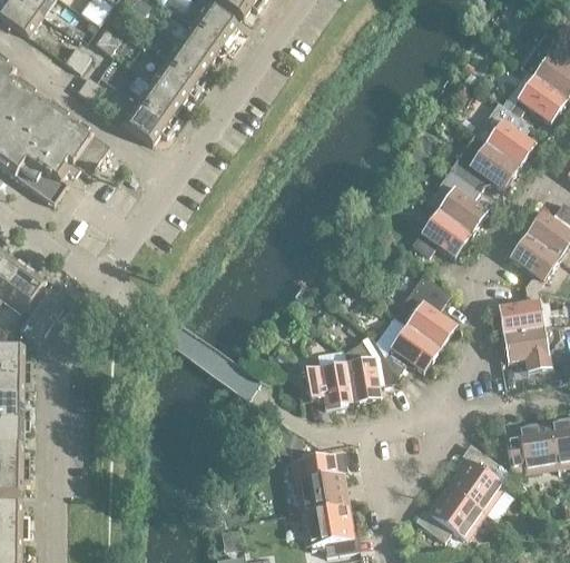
[(42,16),(20,0),(3,0),(0,5),(0,15),(28,36),(42,16)]
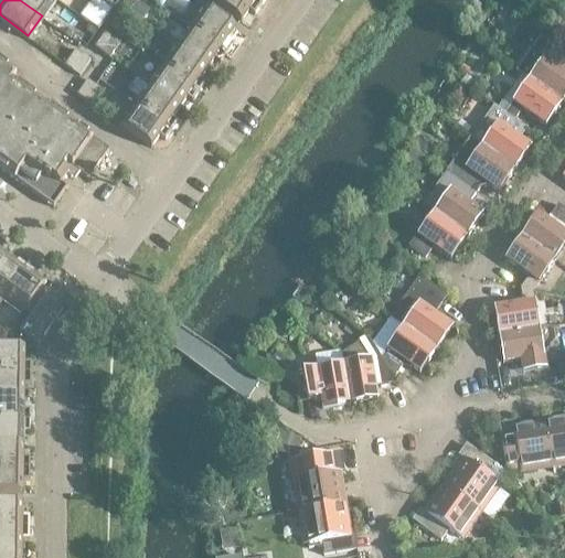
[(20,0),(42,15),(53,0),(20,0)]
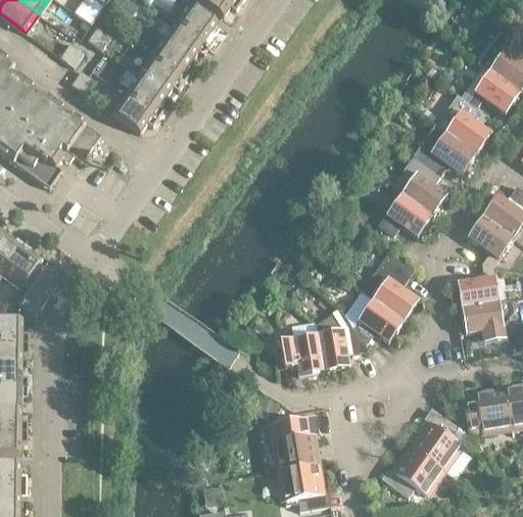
[(241,1),(240,0),(200,0),(223,16),(230,6),(235,9),(241,1)]
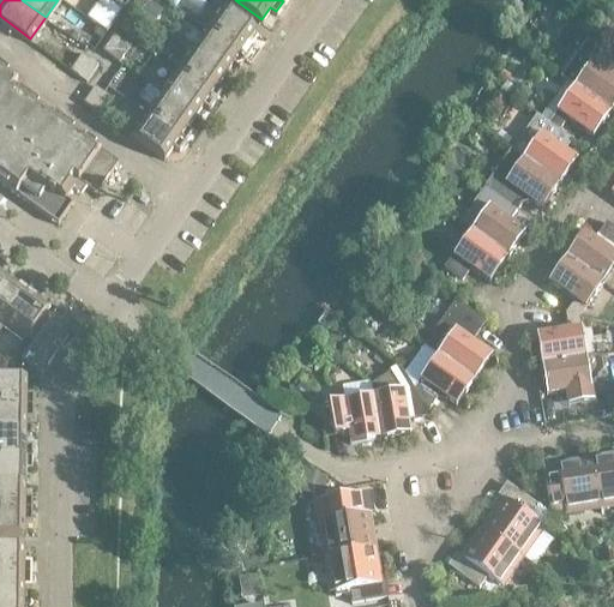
[(601,0),(608,11),(613,7),(608,0),(601,0)]
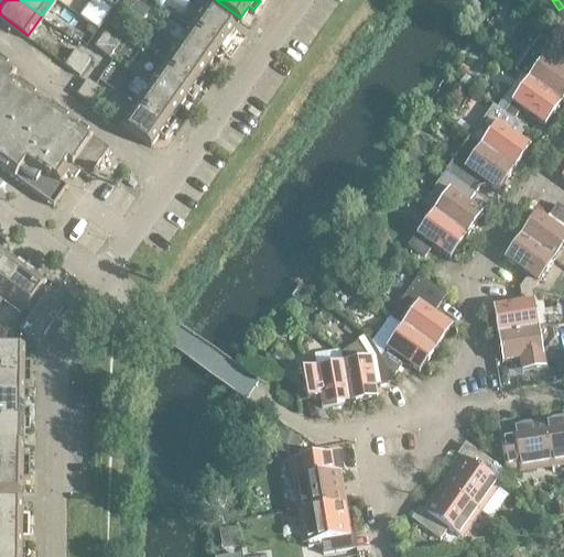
[(203,1),(203,2),(188,22),(226,48),(232,40),(227,35),(236,24),(203,1)]
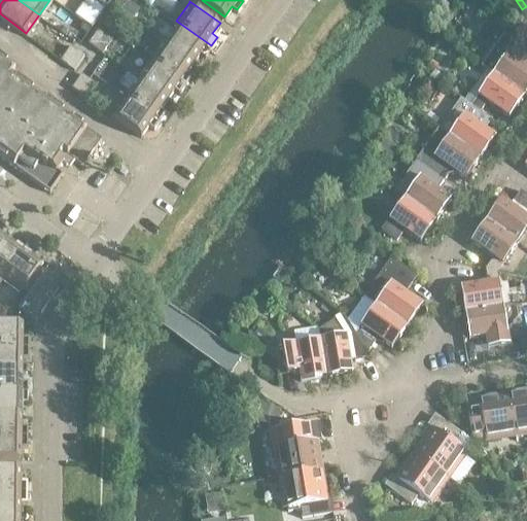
[(502,8),(496,12),(502,22),(508,18),(502,8)]
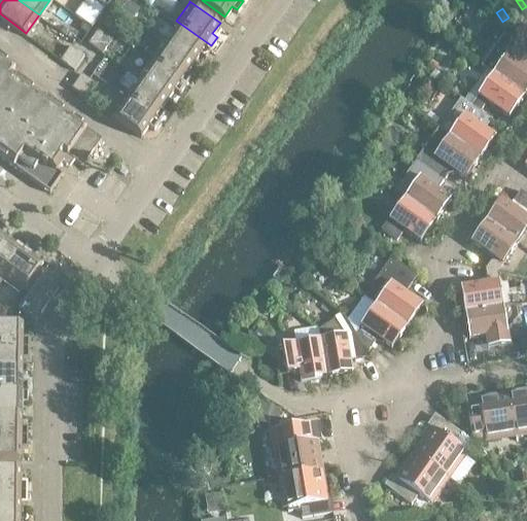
[(526,12),(526,11),(518,18),(524,27),(526,24),(526,12)]
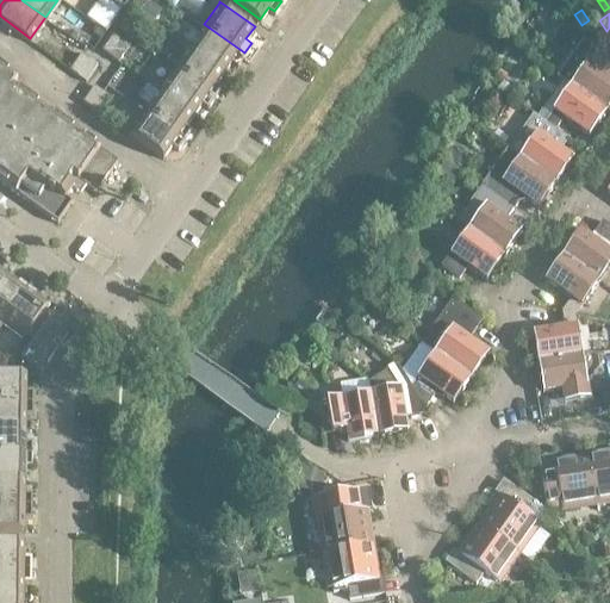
[(97,22),(93,28),(101,33),(106,28),(97,22)]
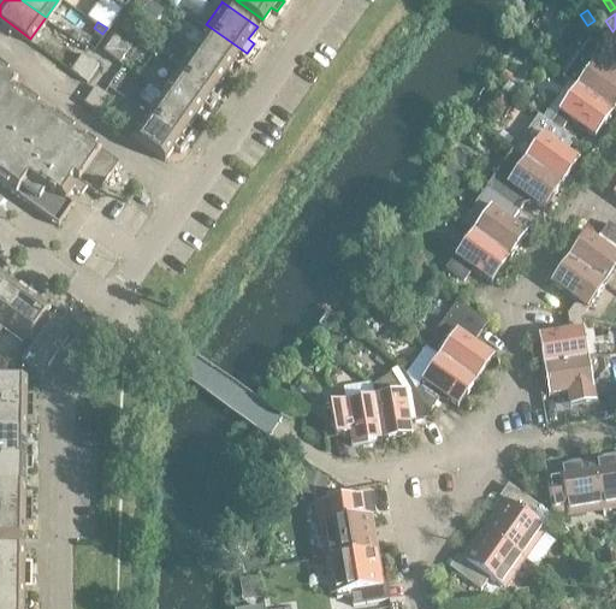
[(247,53),(206,24),(190,46),(226,71),(234,59),(240,64),(247,53)]
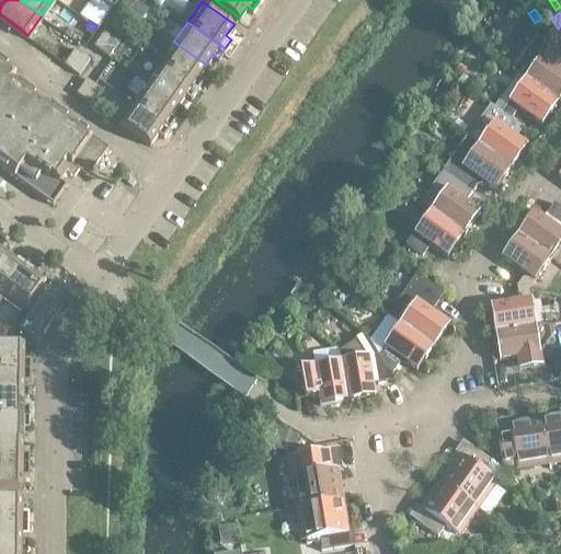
[(112,33),(104,27),(93,42),(101,47),(112,33)]
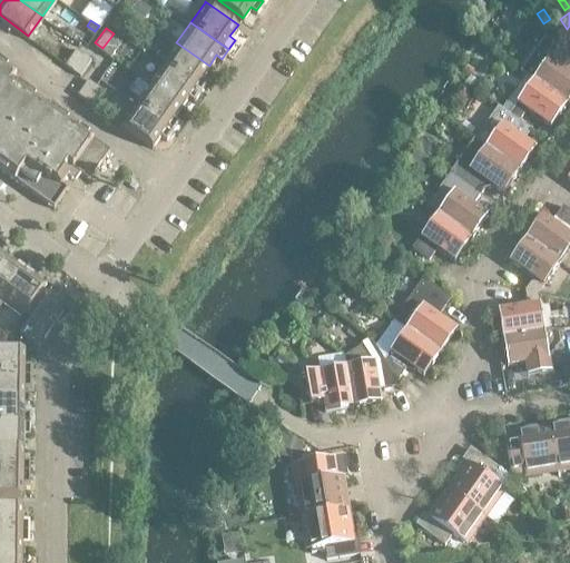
[(110,53),(121,39),(114,33),(102,48),(110,53)]
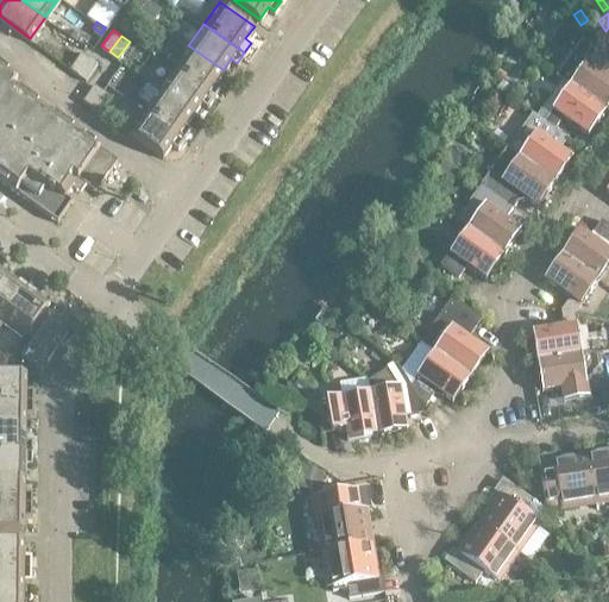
[(557,71),(570,81),(606,107),(608,102),(608,71),(607,71),(608,68),(608,56),(606,54),(606,52),(583,36),(557,71)]
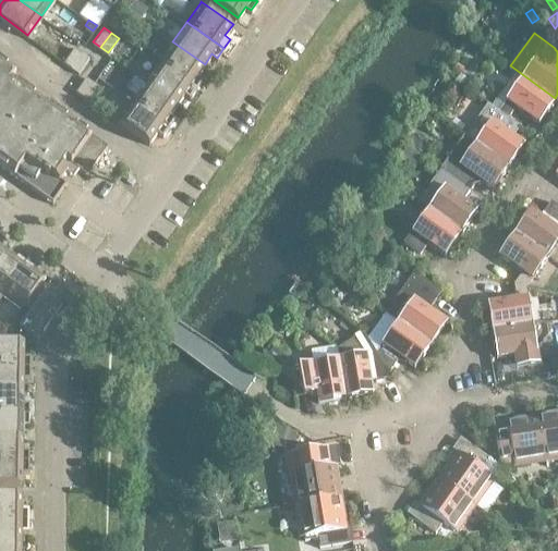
[(205,64),(172,41),(159,60),(196,86),(203,77),(197,74),(205,64)]
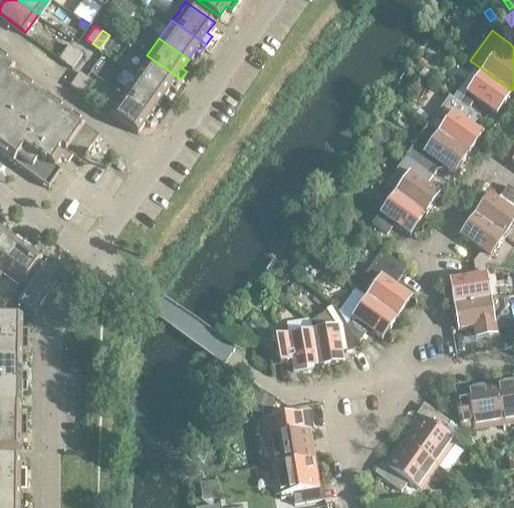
[(75,46),(68,41),(58,55),(65,60),(75,46)]
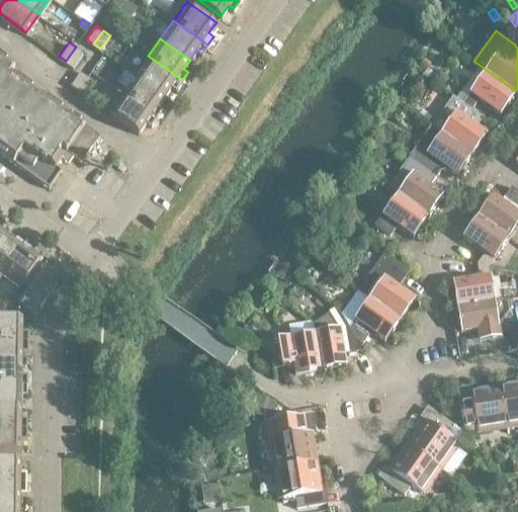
[(83,52),(76,47),(66,61),(73,66),(83,52)]
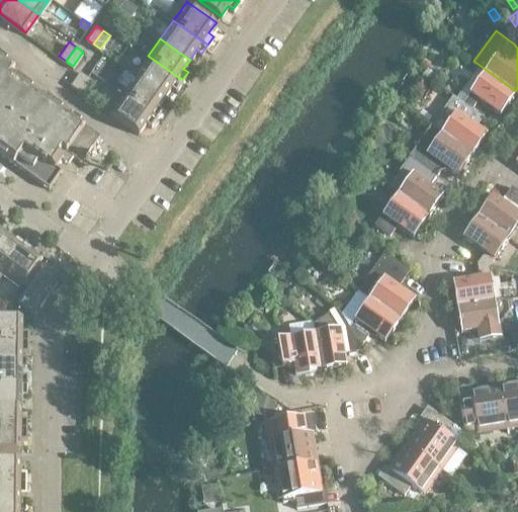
[(0,150),(7,155),(6,156),(13,160),(19,152),(34,163),(41,153),(57,164),(67,150),(81,160),(99,134),(10,70),(15,64),(0,53),(0,150)]
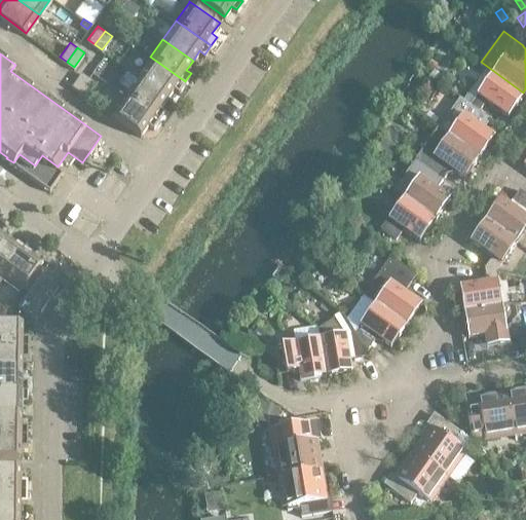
[(185,81),(150,57),(137,75),(167,97),(174,86),(179,90),(185,81)]
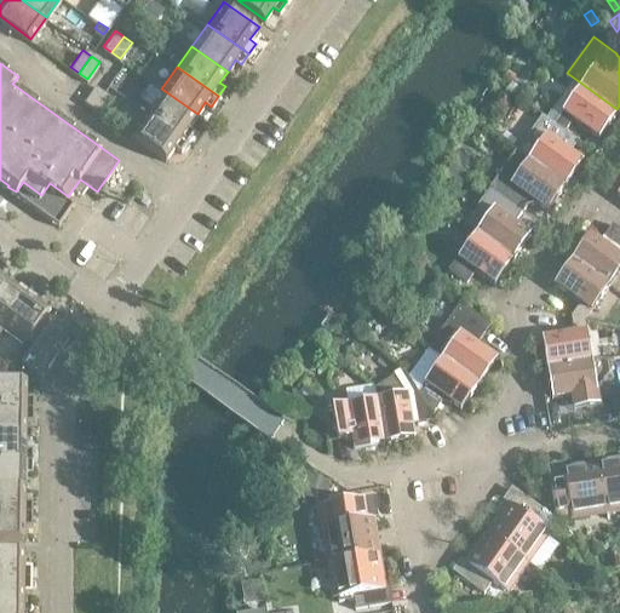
[(512,76),(506,84),(515,90),(521,82),(512,76)]
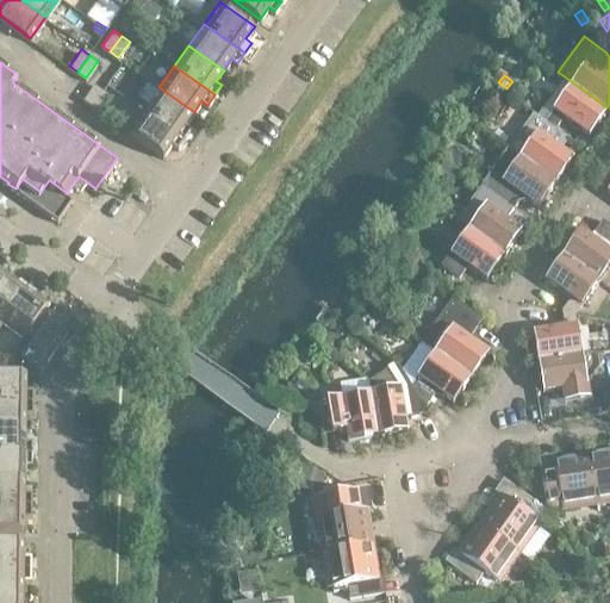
[(103,87),(94,81),(82,98),(91,103),(103,87)]
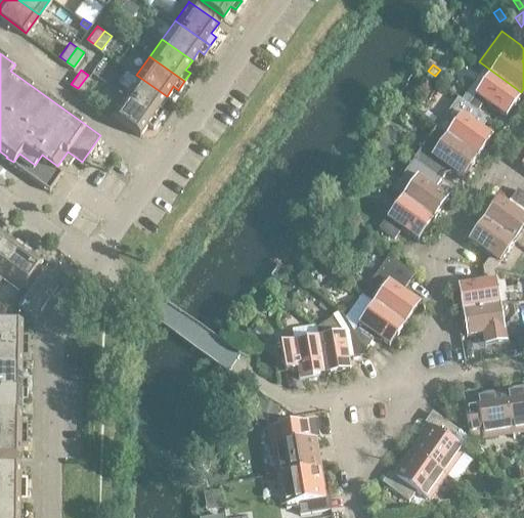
[(521,92),(490,70),(469,100),(477,106),(484,97),(507,113),(521,92)]
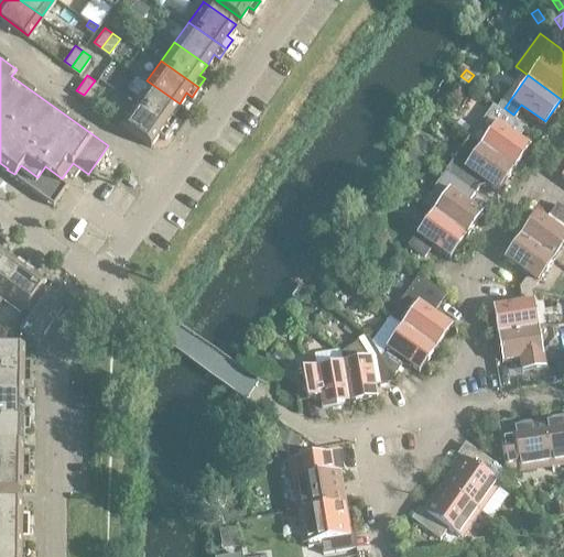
[(453,82),(453,89),(458,94),(464,90),(465,84),(459,79),(453,82)]
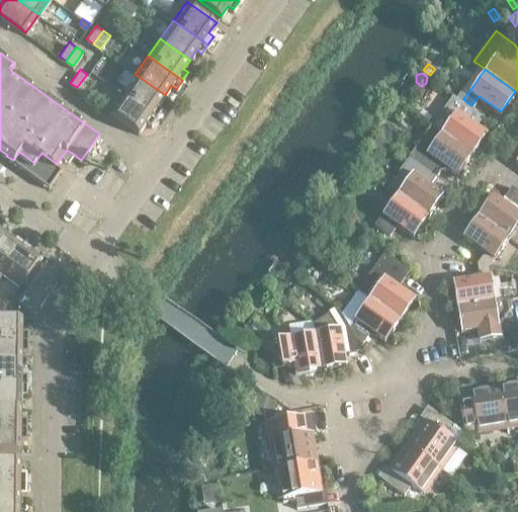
[(94,79),(87,74),(77,87),(84,92),(94,79)]
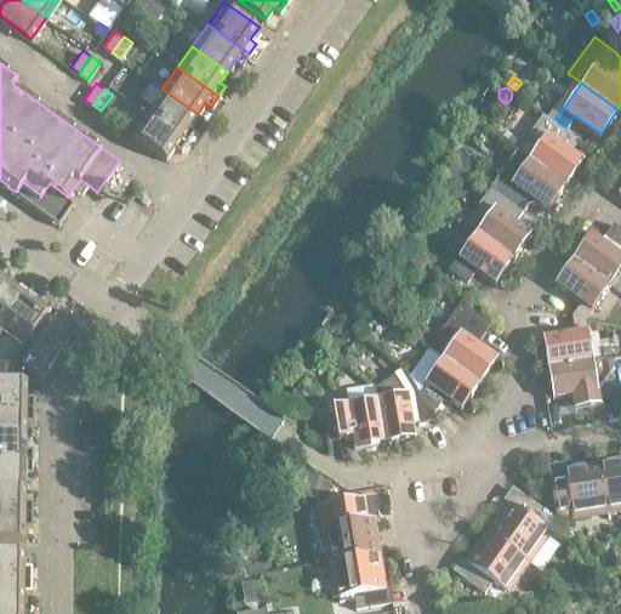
[(198,114),(161,89),(146,109),(188,140),(195,129),(189,125),(198,114)]
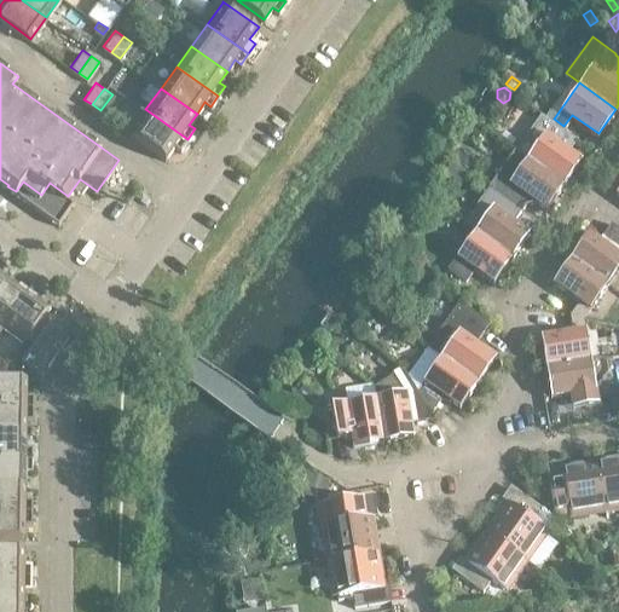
[(187,139),(145,109),(131,132),(166,157),(174,145),(180,149),(187,139)]
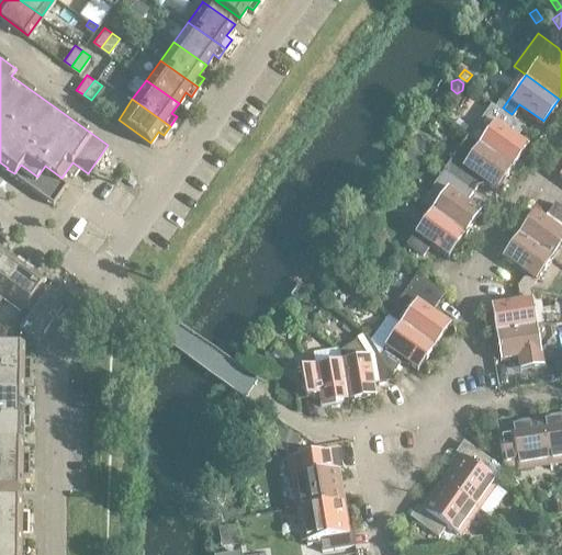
[(492,100),(468,134),(512,165),(528,143),(514,132),(521,121),(512,114),(503,108),(492,100)]
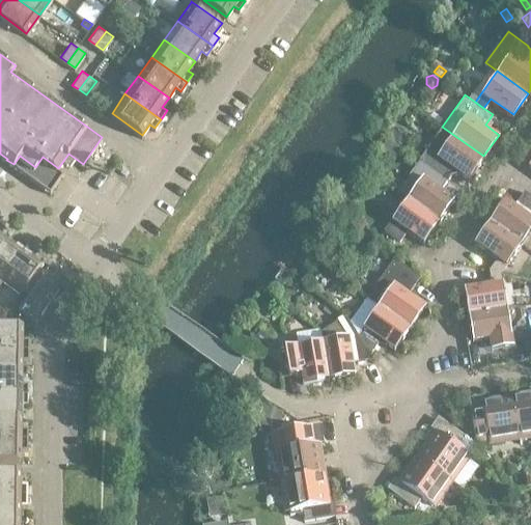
[(483,156),(442,127),(420,157),(430,164),(430,165),(439,171),(447,177),(451,172),(459,170),(469,177),(483,156)]
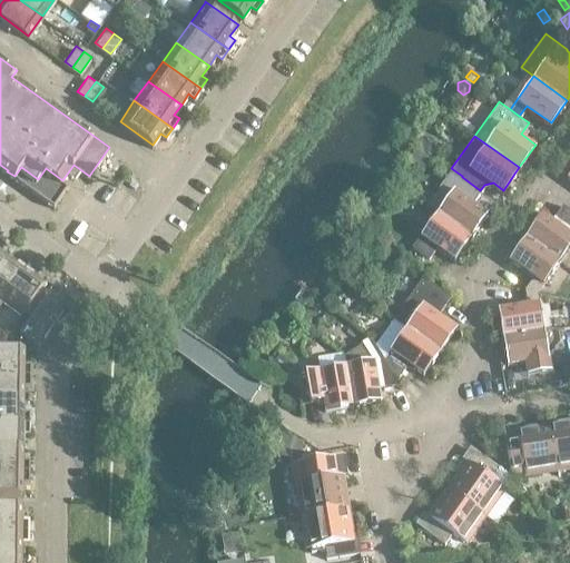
[(471,184),(462,177),(438,210),(471,235),(488,211),(463,195),(471,184)]
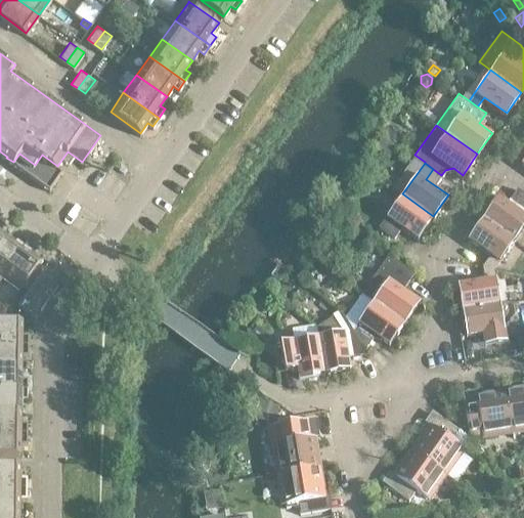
[(498,195),(483,215),(515,238),(523,224),(523,189),(518,185),(508,201),(498,195)]
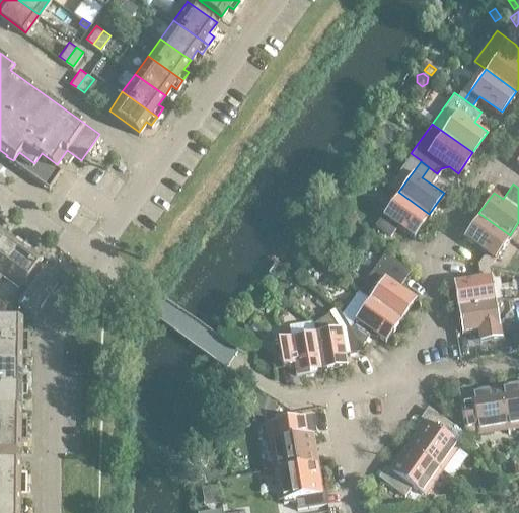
[(429,214),(398,192),(376,222),(385,228),(392,219),(415,234),(429,214)]
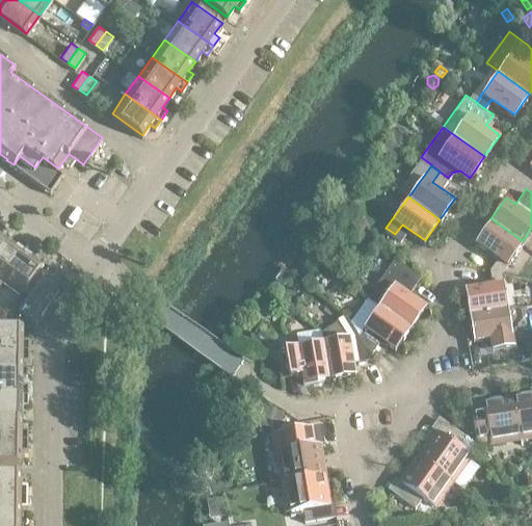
[(355,214),(350,222),(361,230),(366,221),(355,214)]
